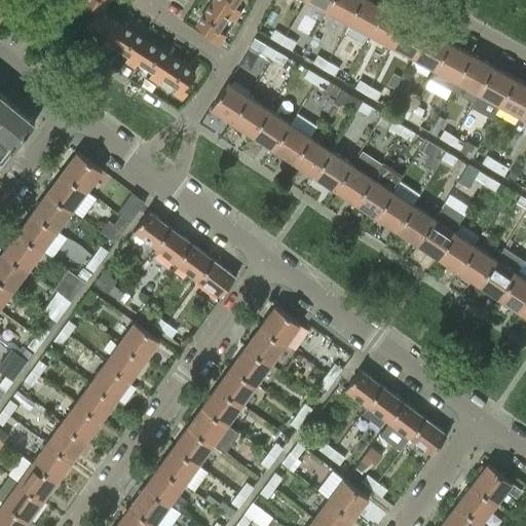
[(88,2),(97,8),(102,10),(108,0),(76,0),(85,5),(88,2)]
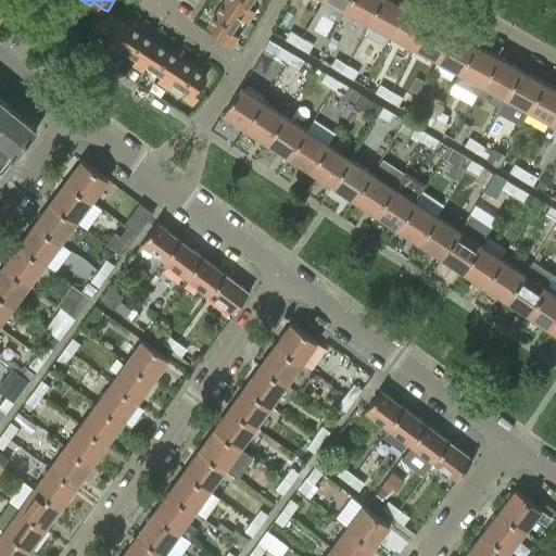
[(228,0),(224,0),(209,24),(222,33),(219,37),(231,46),(237,36),(230,32),(231,29),(241,15),(240,14),(242,10),(228,0)]
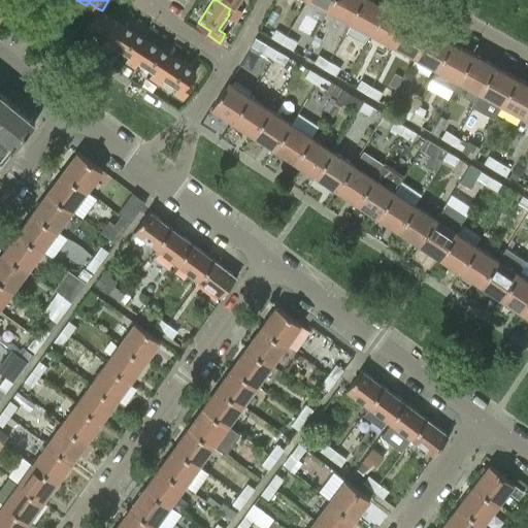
[(217,0),(230,9),(228,13),(229,14),(235,19),(240,9),(234,5),(237,0),(217,0)]
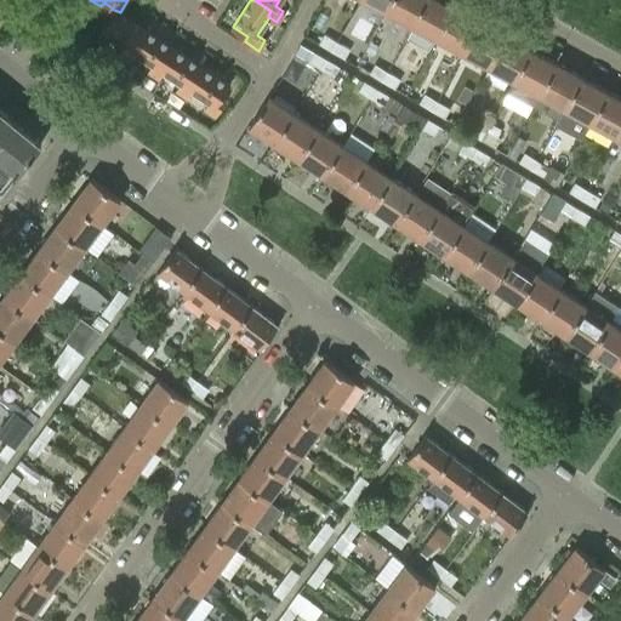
[(368,0),(387,10),(392,0),(368,0)]
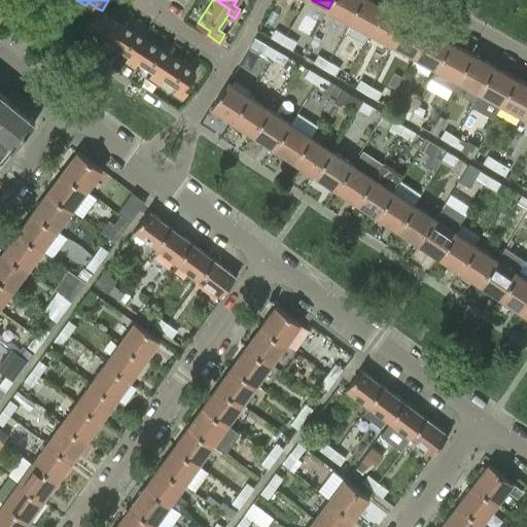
[(332,0),(328,8),(350,21),(360,0),(332,0)]
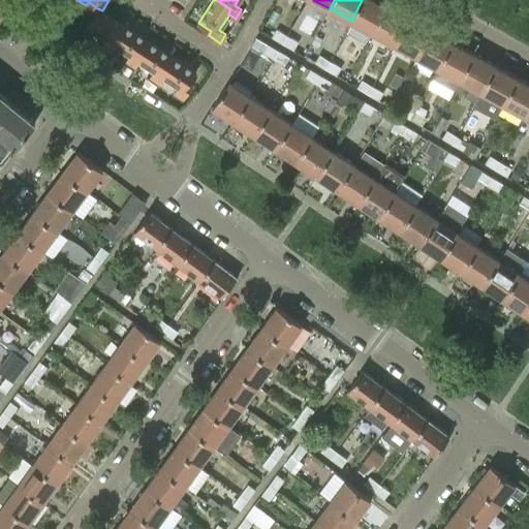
[(377,0),(362,0),(351,21),(373,32),(387,5),(377,0)]
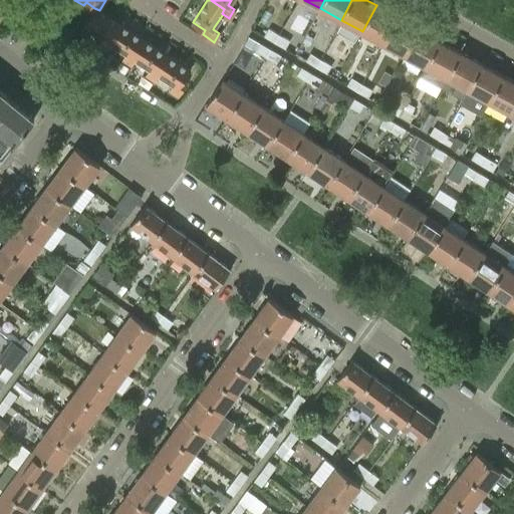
[(376,5),(362,31),(383,43),(398,17),(376,5)]
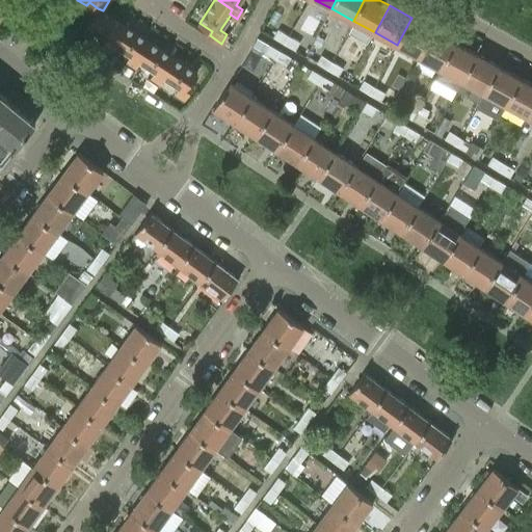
[(123,24),(103,10),(98,8),(87,24),(108,37),(104,45),(111,50),(116,43),(112,41),(123,24)]
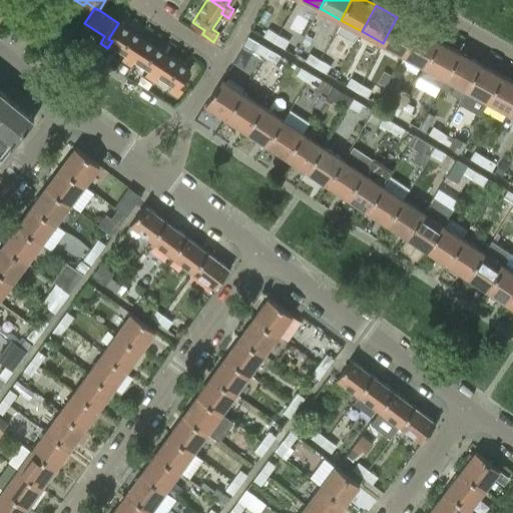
[(397,17),(383,43),(404,54),(418,28),(397,17)]
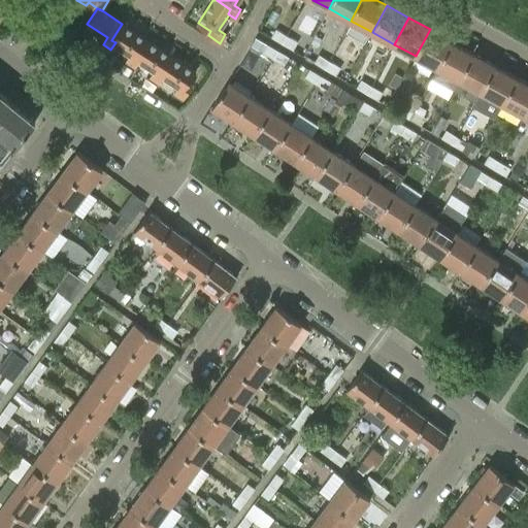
[(146,39),(122,24),(111,40),(116,42),(131,53),(126,61),(135,67),(140,59),(136,56),(146,39)]
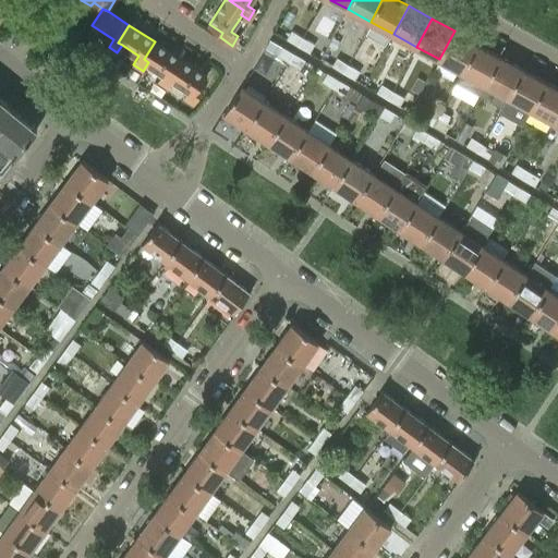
[(286,39),(298,47),(303,37),(291,31),(286,39)]
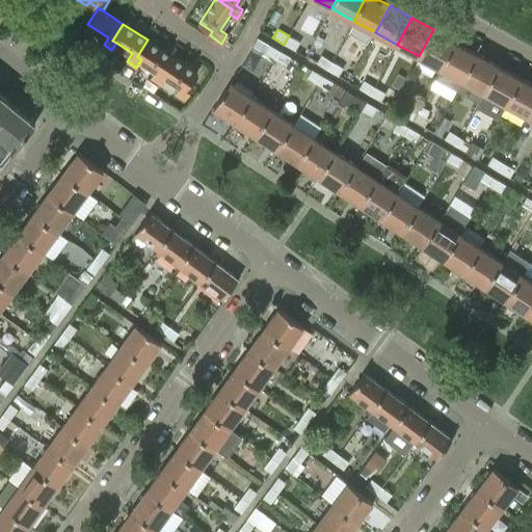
[(433,29),(419,56),(441,69),(455,42),(433,29)]
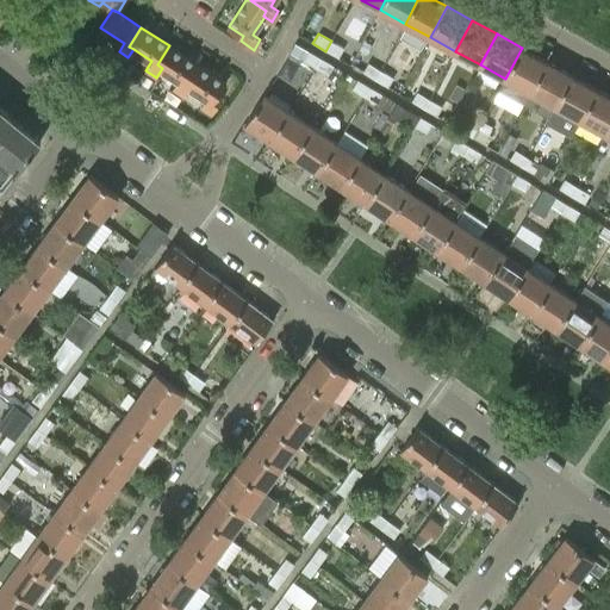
[(331,41),(325,51),(337,57),(343,49),(331,41)]
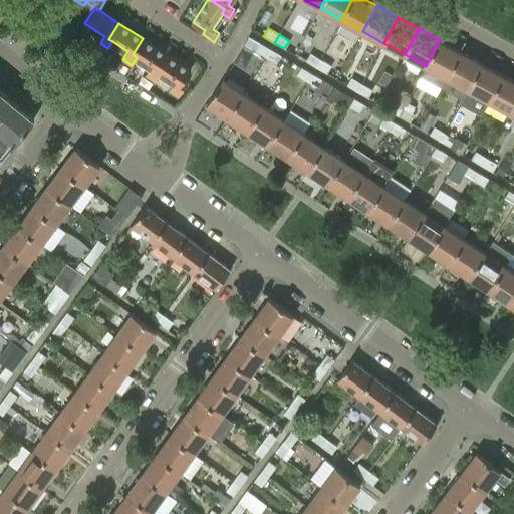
[(306,34),(301,43),(307,46),(312,37),(306,34)]
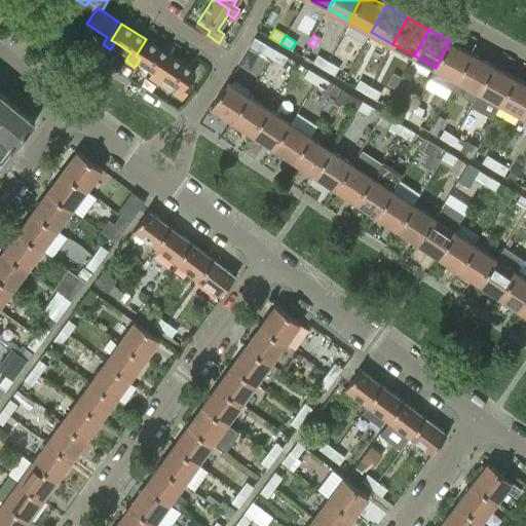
[(159,72),(170,55),(146,39),(136,55),(140,59),(155,69),(150,76),(158,81),(163,74),(159,72)]
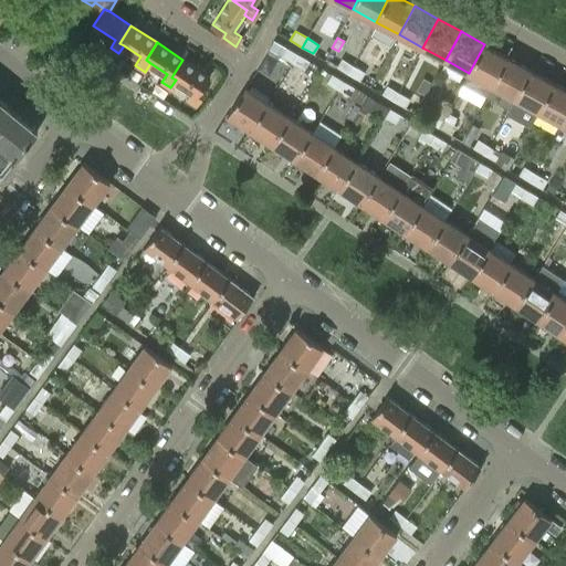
[(469,73),(463,84),(486,96),(492,85),(507,56),(484,44),(469,73)]
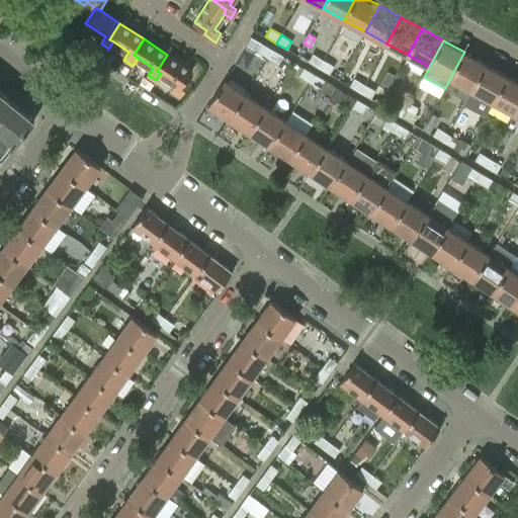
[(261,44),(257,52),(268,58),(272,50),(261,44)]
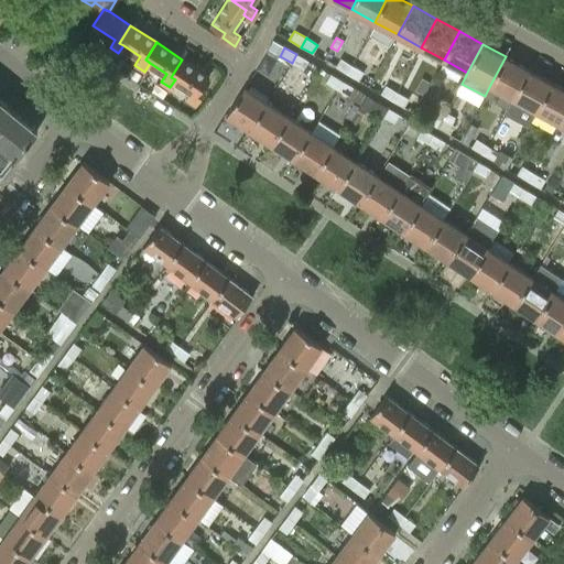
[(296,54),(292,63),(303,69),(308,61),(296,54)]
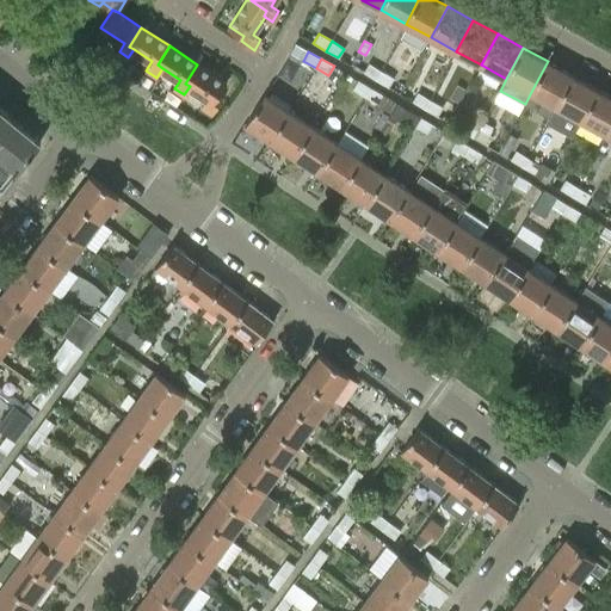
[(531,92),(525,104),(549,117),(556,105),(556,106),(573,75),(548,61),(531,92)]
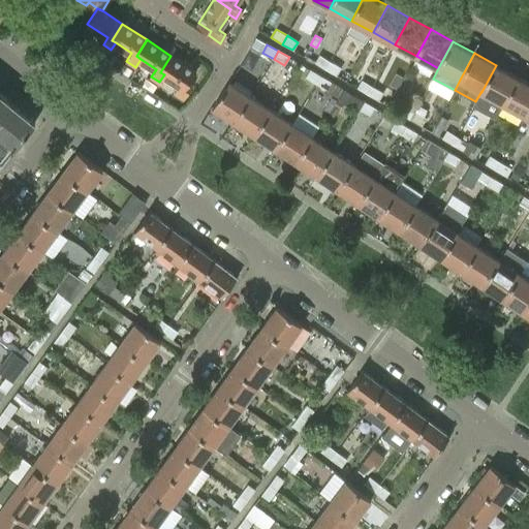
[(314,63),(325,70),(331,61),(319,55),(314,63)]
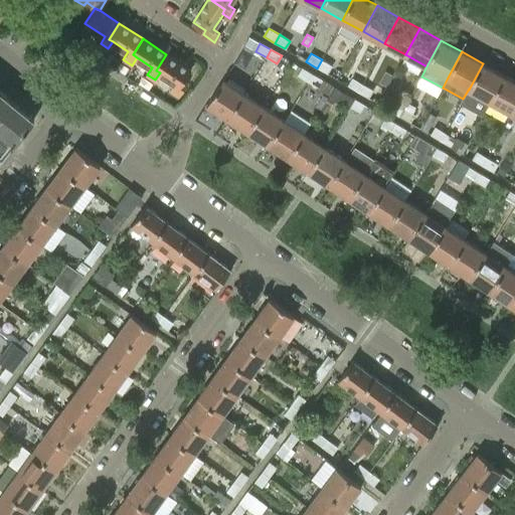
[(191,70),(166,54),(156,70),(160,72),(176,83),(171,91),(179,97),(187,83),(183,81),(191,70)]
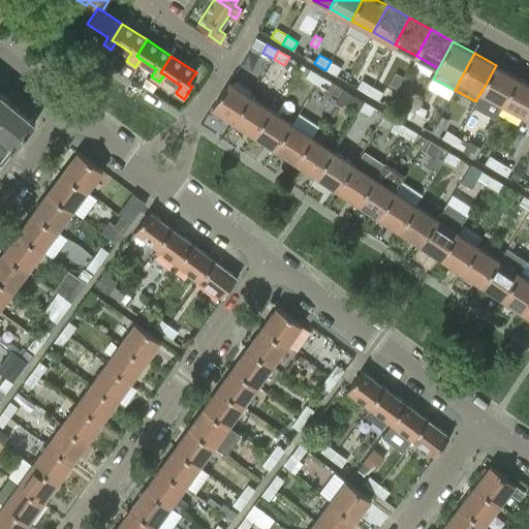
[(331,61),(325,70),(336,76),(341,67),(331,61)]
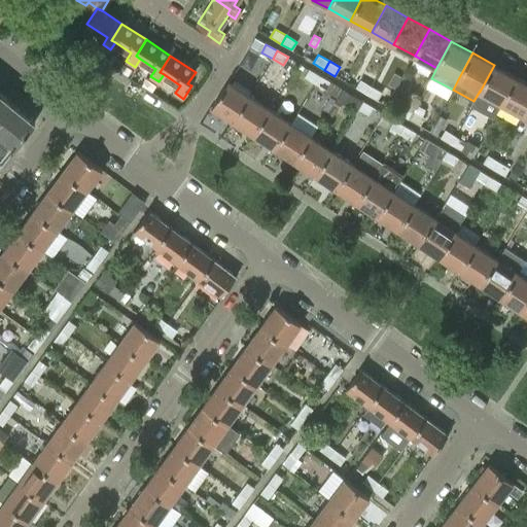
[(125,64),(120,69),(129,75),(133,69),(125,64)]
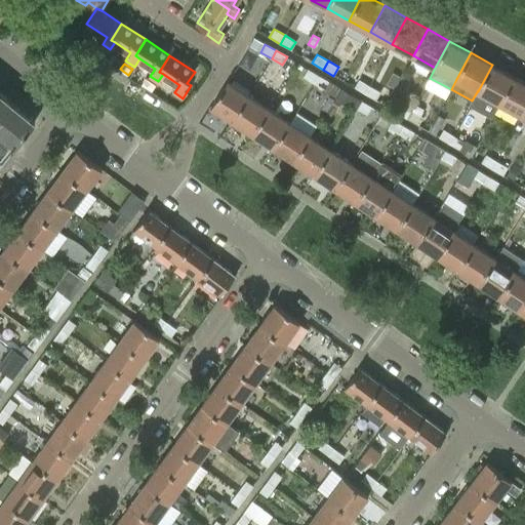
[(492,65),(478,91),(499,103),(515,76),(492,65)]
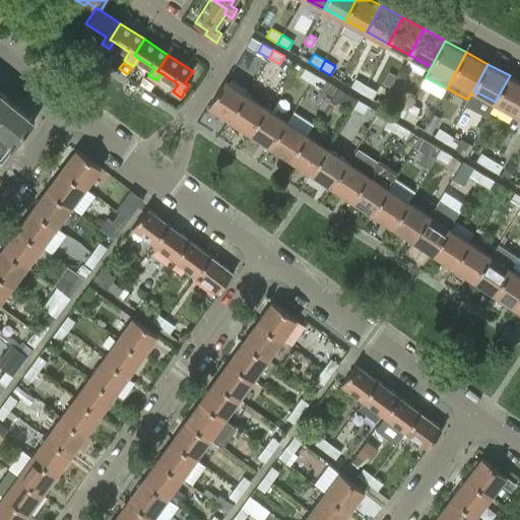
[(311,83),(316,74),(305,68),(300,77),(311,83)]
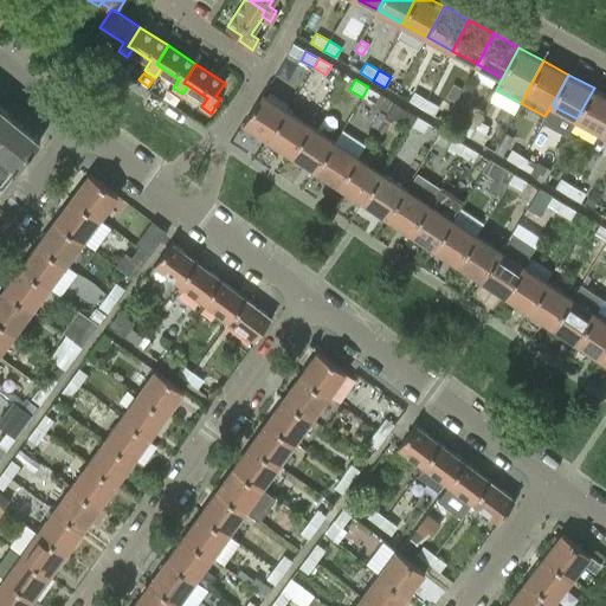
[(380,95),(368,86),(362,97),(375,104),(380,95)]
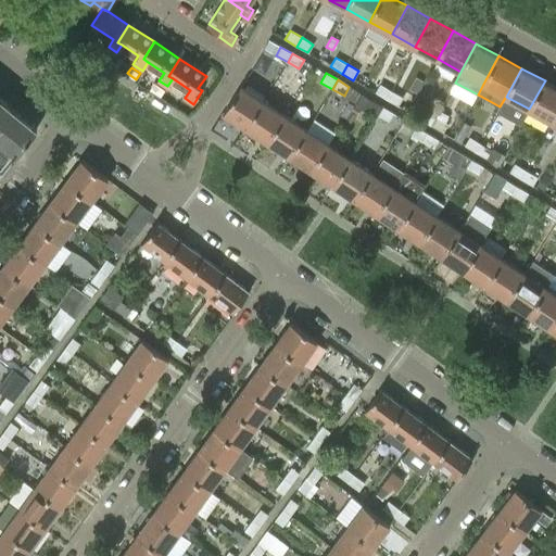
[(555,87),(545,80),(529,109),(553,122),(555,114),(555,87)]
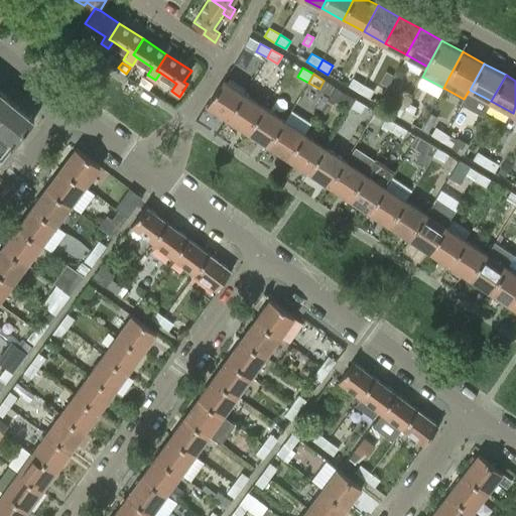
[(348,86),(359,93),(364,84),(353,78),(348,86)]
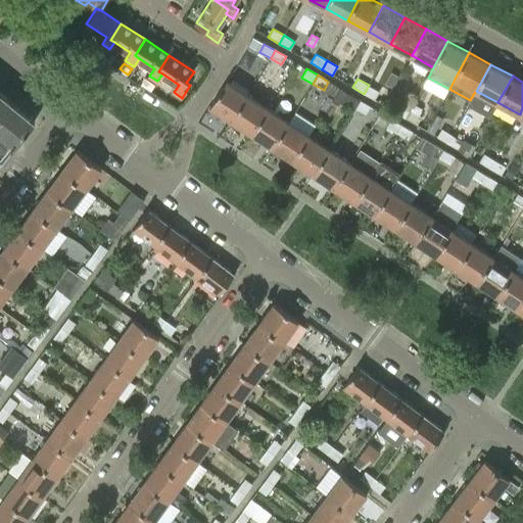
[(226,80),(209,104),(231,119),(247,94),(226,80)]
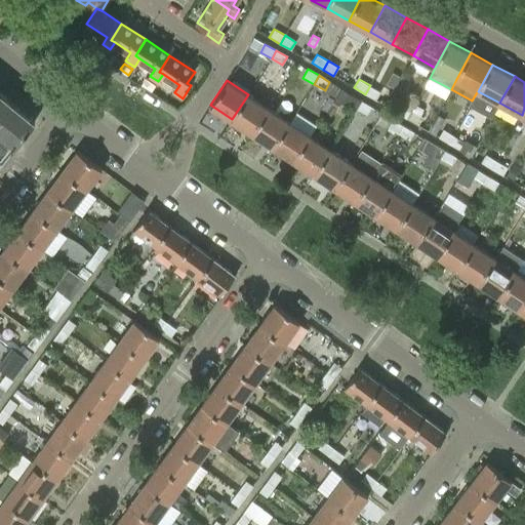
[(370,85),(365,94),(375,101),(381,92),(370,85)]
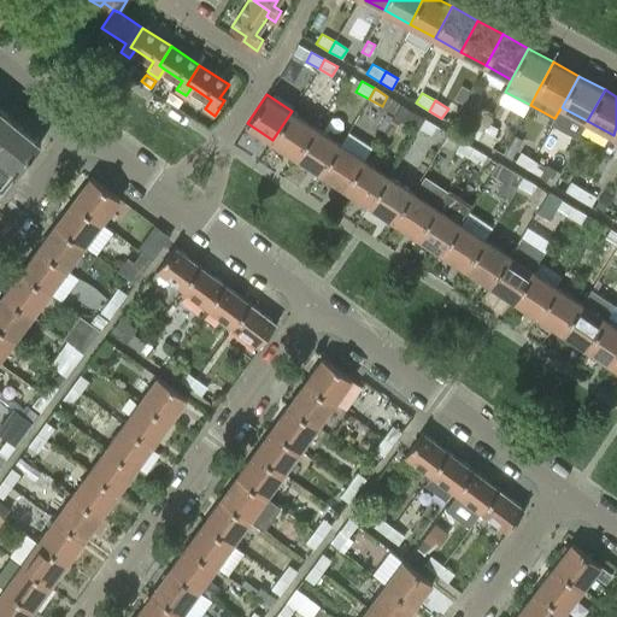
[(0,107),(0,137),(15,121),(0,107)]
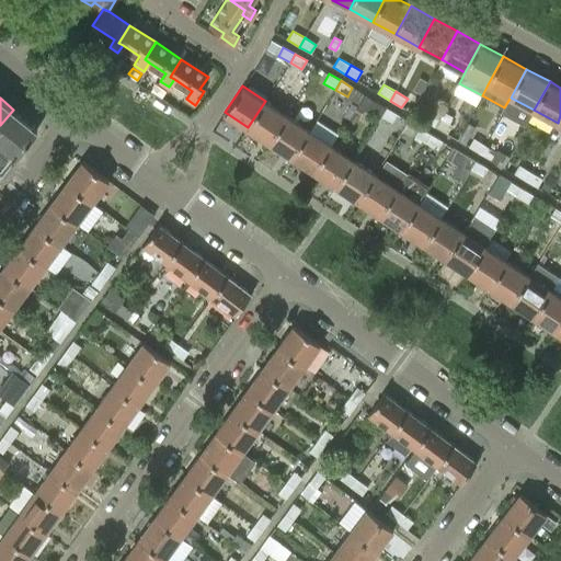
[(368,110),(380,116),(386,107),(374,100),(368,110)]
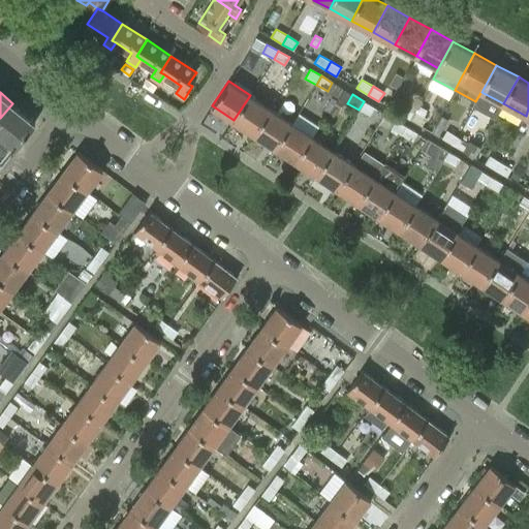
[(250,95),(234,120),(254,133),(271,109),(250,95)]
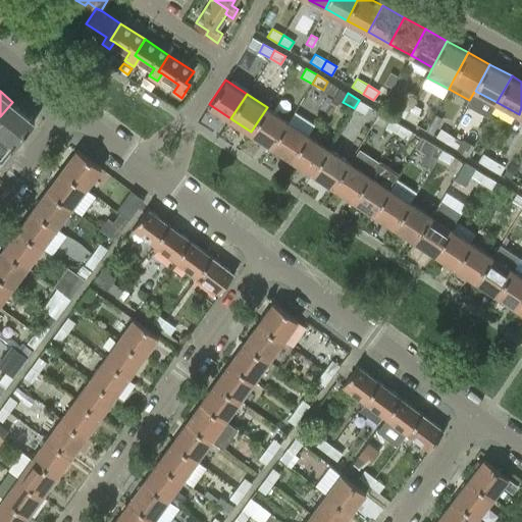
[(399,103),(394,112),(404,118),(409,109),(412,105),(403,99),(400,104),(399,103)]
